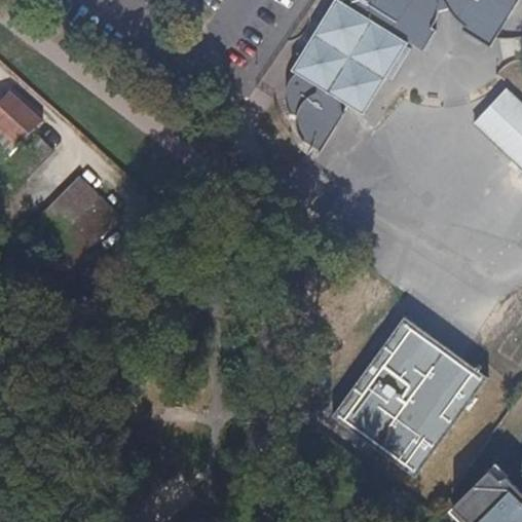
[(339,0),(332,0),(327,9),(309,39),(291,69),(294,72),(287,81),(284,91),(286,99),(289,107),(296,114),(296,126),(299,134),(310,147),(320,151),(324,145),(334,127),(343,112),(345,108),(349,101),(358,107),(376,76),(383,80),(385,76),(390,79),(410,47),(405,43),(406,39),(421,48),(434,29),(430,26),(433,21),(436,13),(438,8),(446,6),(452,15),(463,24),(460,28),(488,45),(516,0),(339,0)]
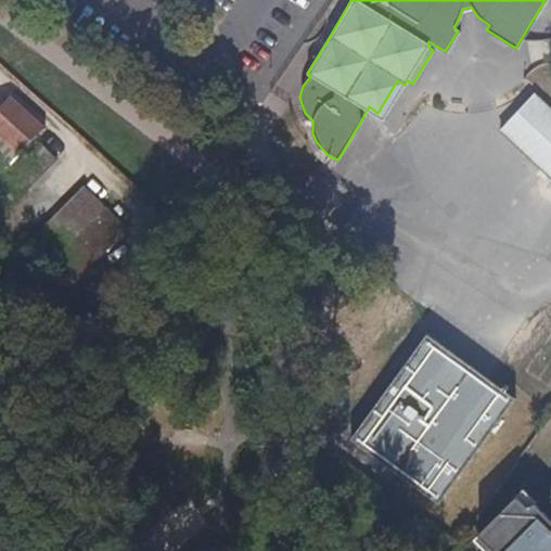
[(550,106),(533,91),(499,128),(550,176),(550,106)]
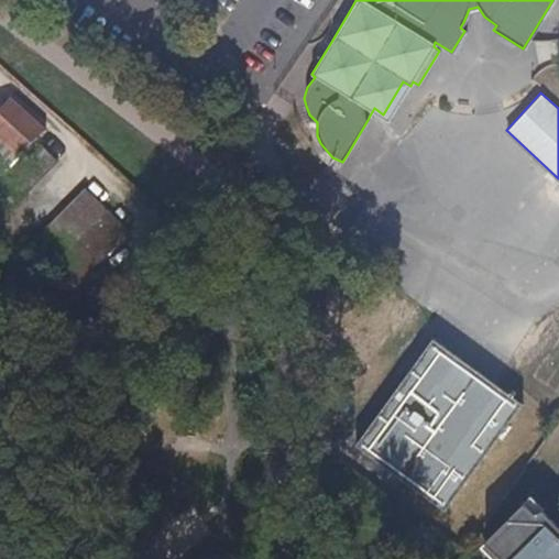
[(0,142),(17,159),(45,129),(11,98),(0,110),(0,142)]
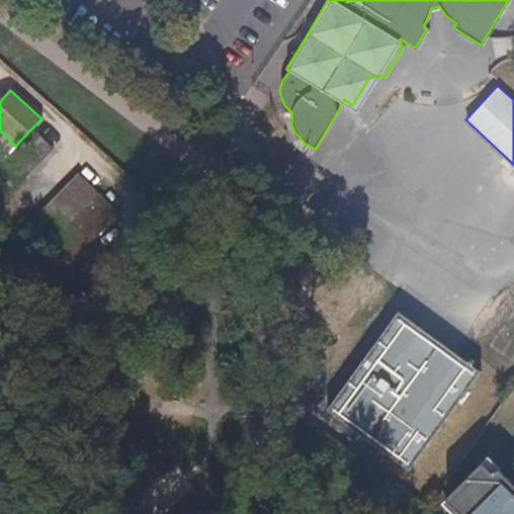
[(62,269),(117,212),(78,173),(23,230),(62,269)]
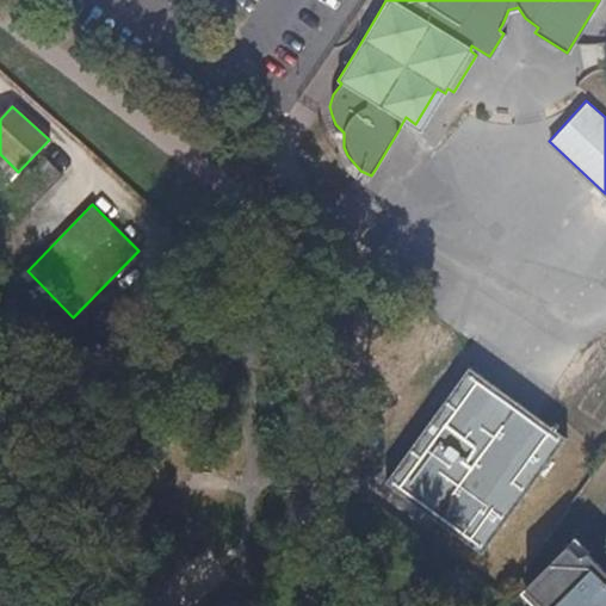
[(472,552),(560,439),(461,371),(377,482),(472,552)]
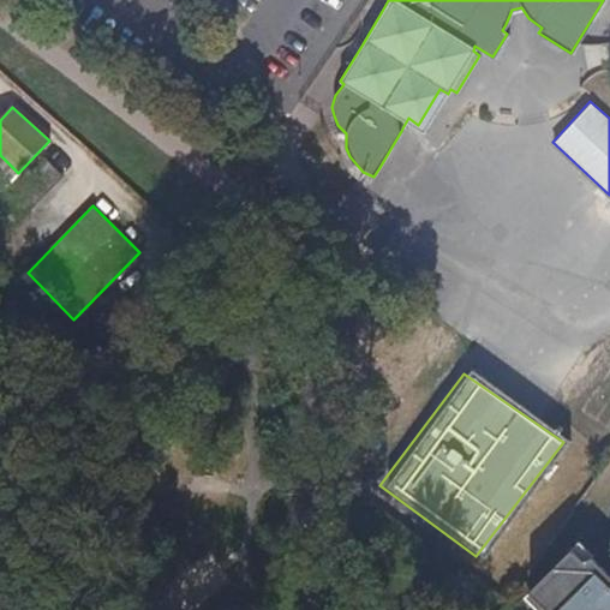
[(609,609),(609,579),(575,545),(522,600),(532,609),(609,609)]
